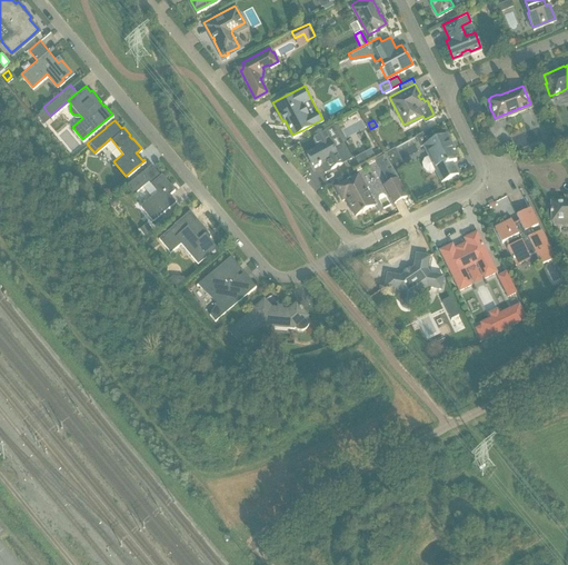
[(328,138),(335,135),(339,142),(340,142),(348,157),(350,156),(332,122),(322,128),(328,138)]
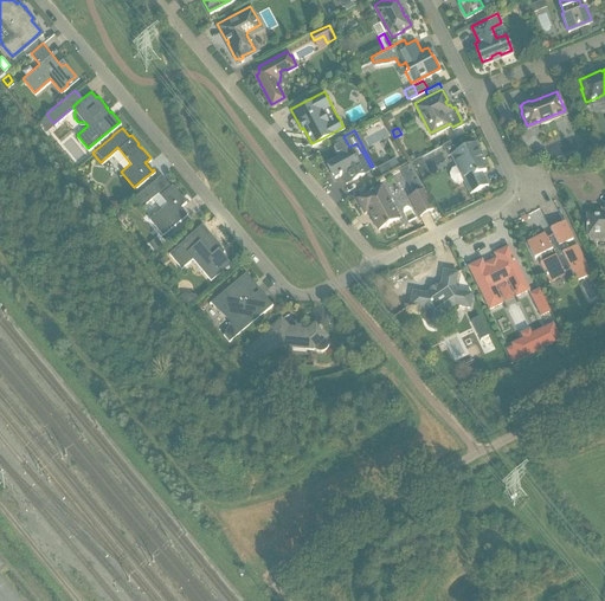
[(349,147),(348,144),(343,136),(333,142),(339,154),(326,160),(334,175),(338,173),(339,173),(341,172),(340,172),(343,169),(346,172),(348,170),(352,178),(371,167),(362,152),(361,152),(356,143),(349,147)]
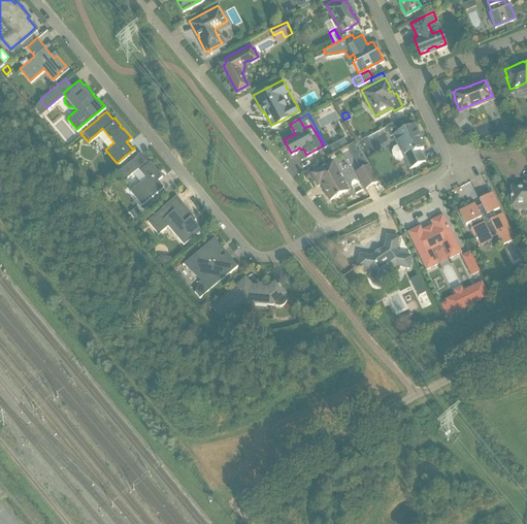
[(388,133),(396,130),(393,124),(392,121),(384,124),(388,133)]
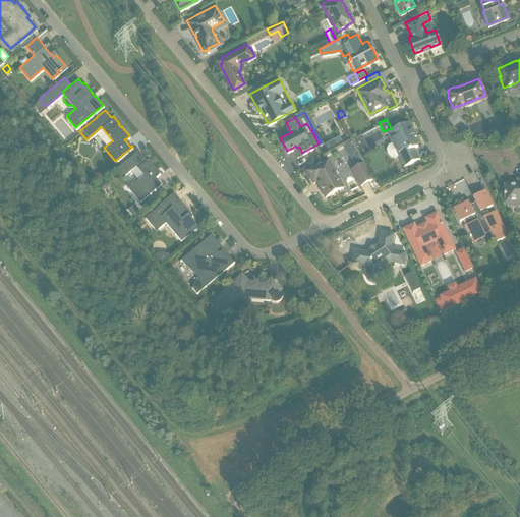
[(395,156),(398,154),(403,164),(418,157),(413,146),(417,144),(409,128),(412,127),(408,120),(387,130),(392,140),(388,142),(386,147),(387,151),(391,155),(395,156)]
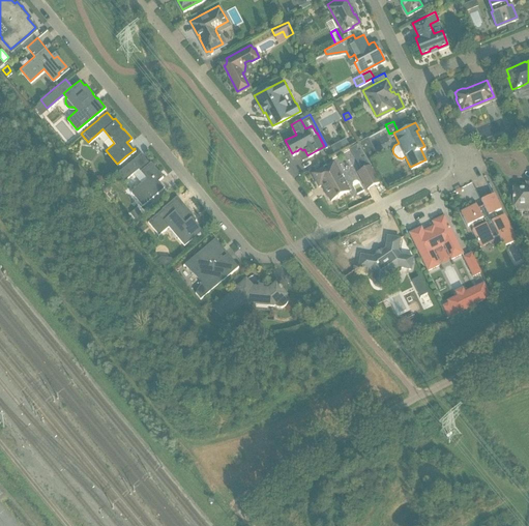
[(515,128),(507,132),(510,139),(518,136),(515,128)]
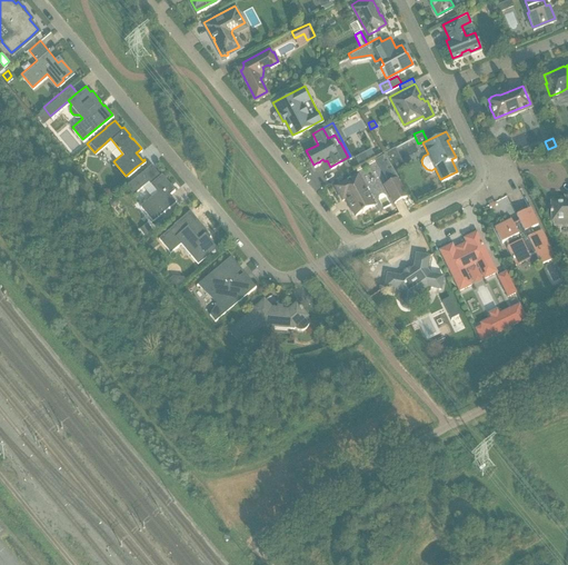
[(395,146),(385,150),(395,168),(400,165),(396,157),(397,151),(395,146)]
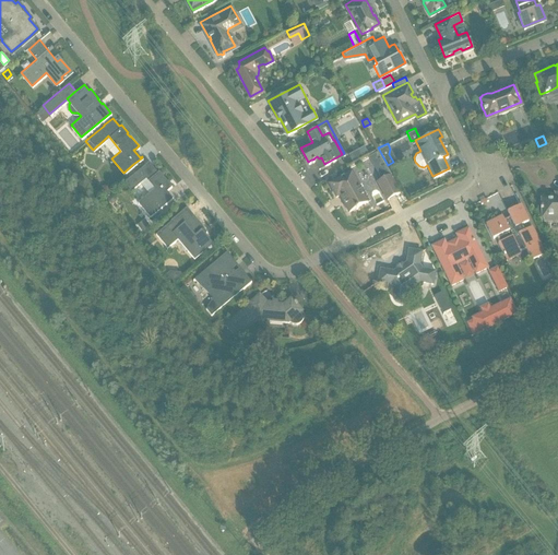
[(351,160),(363,154),(358,146),(347,153),(351,160)]
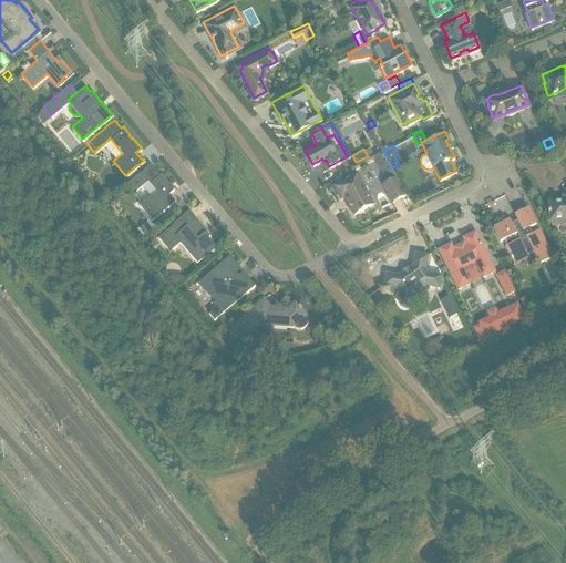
[(373,157),(386,180),(395,174),(382,152),(373,157)]
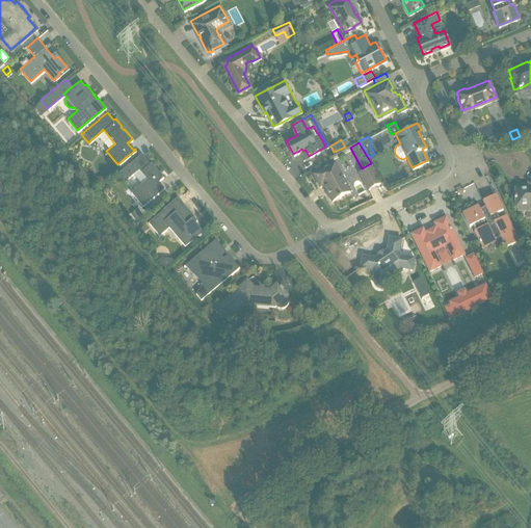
[(301,159),(309,156),(306,150),(303,151),(301,149),(298,151),(299,151),(297,152),(301,159)]
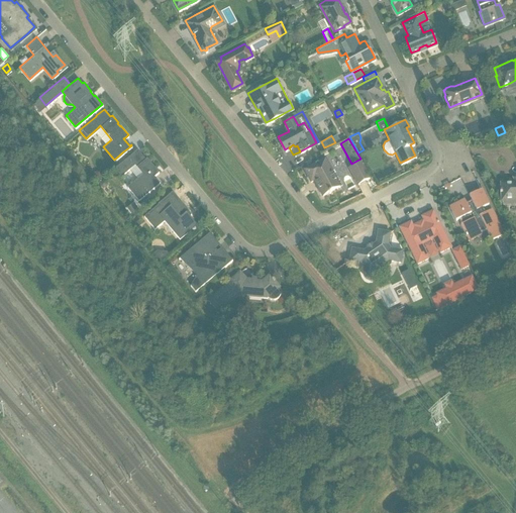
[(159,171),(157,168),(156,169),(153,167),(153,166),(146,157),(145,158),(136,147),(114,166),(121,174),(134,163),(142,172),(126,185),(138,199),(160,181),(153,175),(159,171)]
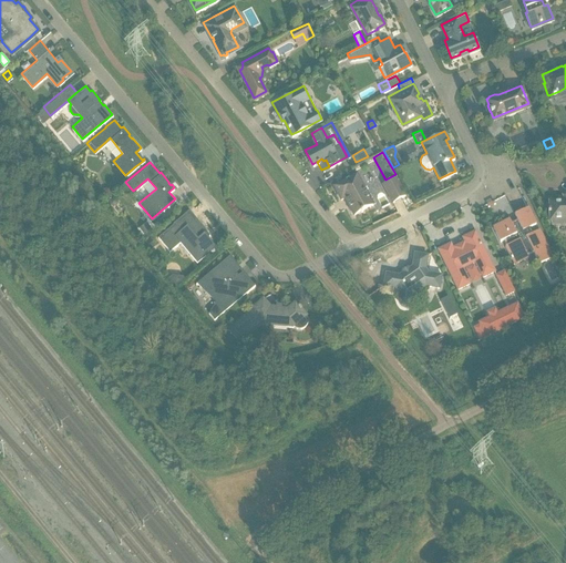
[(352,210),(353,212),(359,208),(360,210),(362,208),(361,207),(372,202),(356,171),(332,183),(340,197),(345,194),(346,197),(347,196),(348,200),(348,201),(349,203),(347,204),(351,211),(352,210)]
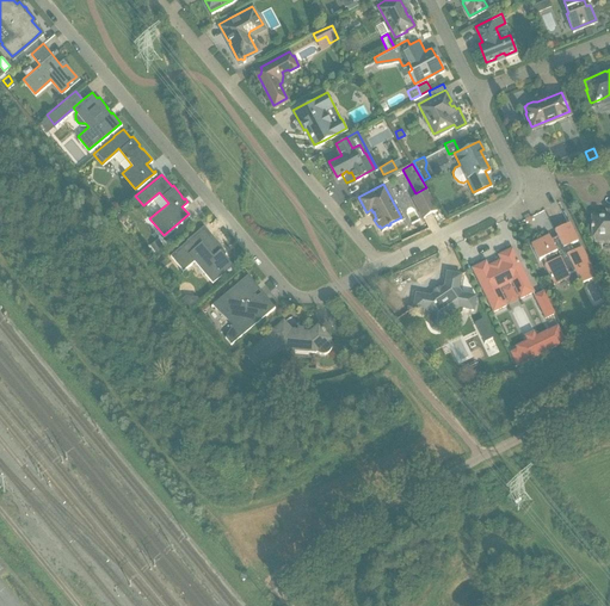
[(412,196),(423,216),(436,208),(425,187),(416,193),(412,196)]
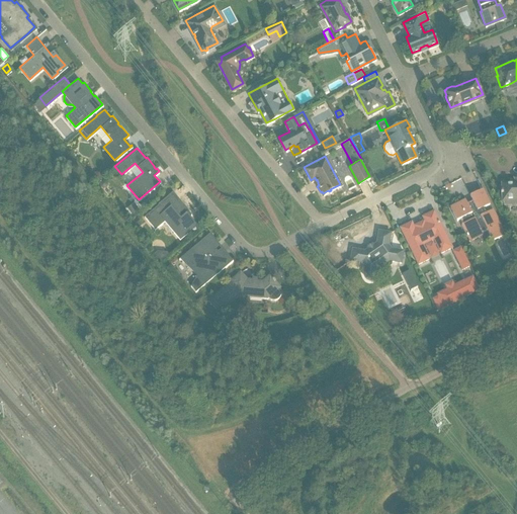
[(514,180),(501,181),(501,198),(503,198),(516,197),(516,173),(512,176),(514,180)]
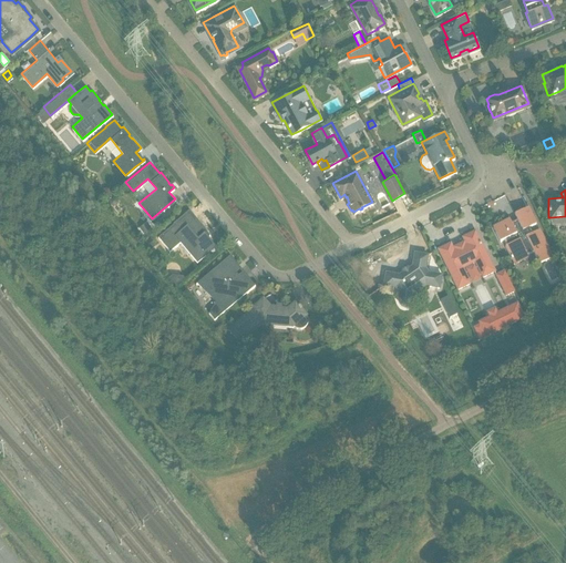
[(508,216),(492,225),(497,235),(500,239),(503,237),(506,243),(504,244),(511,257),(525,251),(526,253),(526,252),(533,249),(534,253),(547,246),(532,215),(527,205),(514,212),(516,217),(511,221),(508,216)]
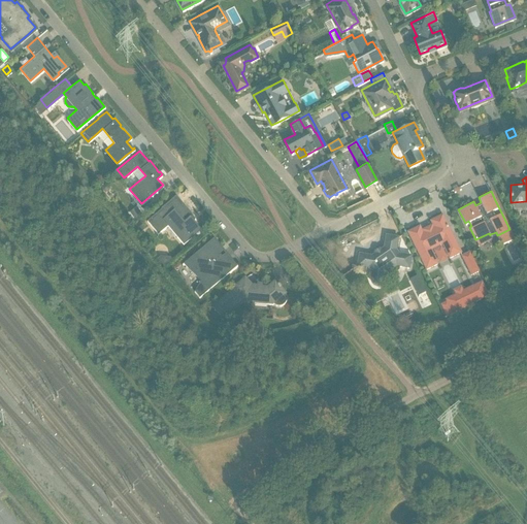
[(192,214),(182,201),(177,204),(171,197),(160,206),(161,206),(146,219),(157,232),(167,224),(183,242),(200,228),(192,218),(190,220),(188,217),(192,214)]
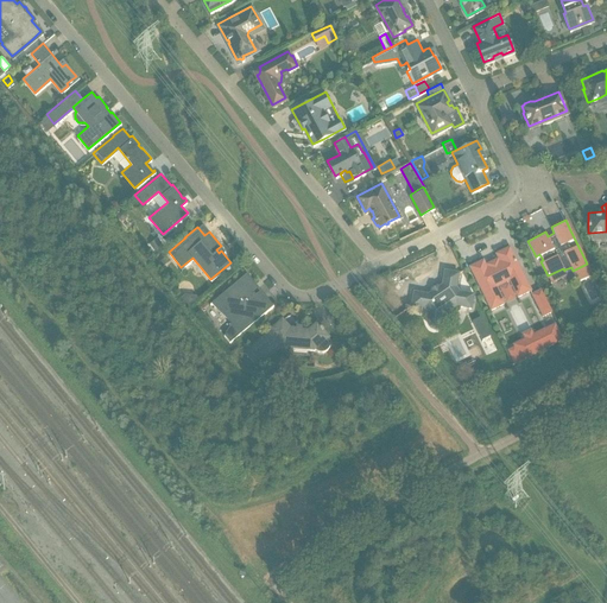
[(158,237),(151,243),(157,252),(164,246),(158,237)]
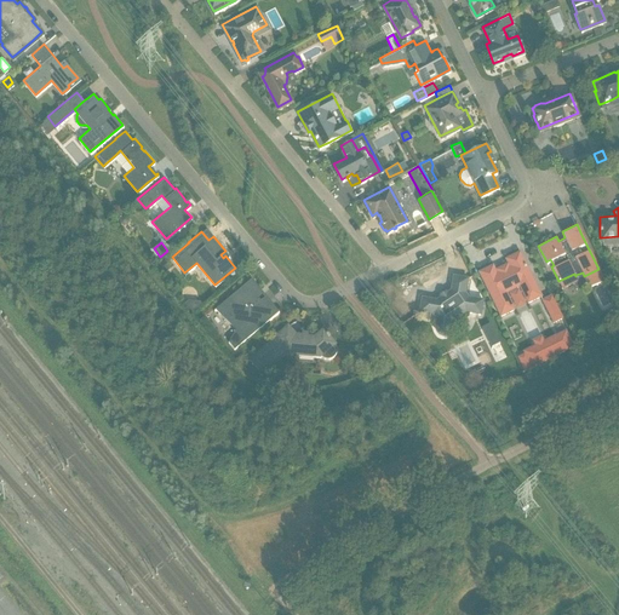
[(479,270),(483,281),(500,312),(514,306),(505,289),(519,283),(527,299),(540,293),(519,249),(505,257),(509,264),(496,270),(492,263),(479,270)]
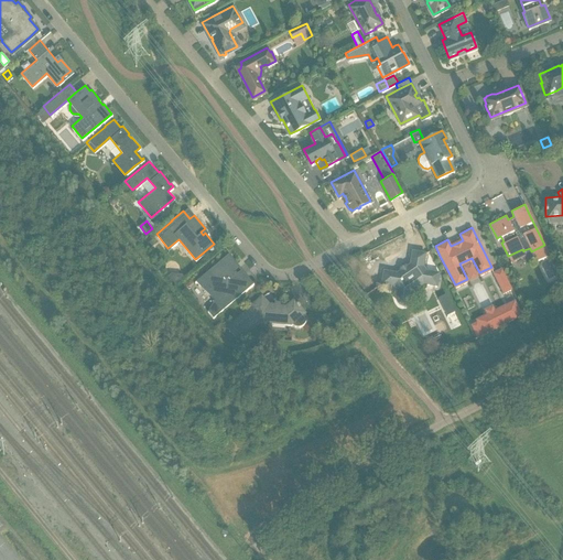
[(409,298),(409,297),(410,291),(423,281),(436,283),(439,271),(425,268),(422,265),(424,251),(412,249),(409,261),(396,271),(383,269),(380,281),(393,284),(397,288),(396,295),(396,297),(396,298),(396,299),(397,300),(397,301),(398,301),(399,302),(400,302),(401,302),(402,302),(403,302),(404,302),(405,301),(407,301),(407,300),(408,299),(409,298)]
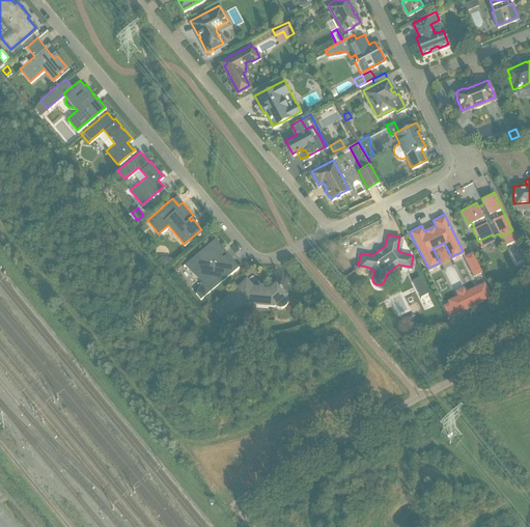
[(215,237),(206,244),(184,262),(202,280),(194,290),(200,298),(239,266),(238,265),(232,269),(217,250),(222,246),(215,237)]
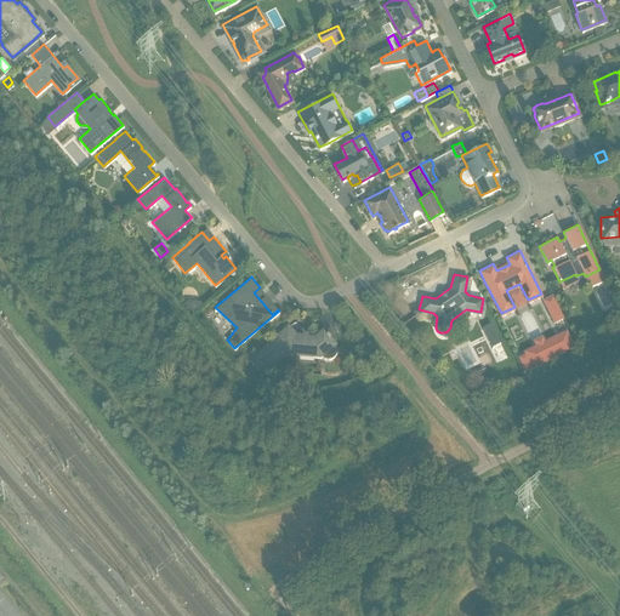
[(542,298),(553,320),(563,315),(552,294),(542,298)]
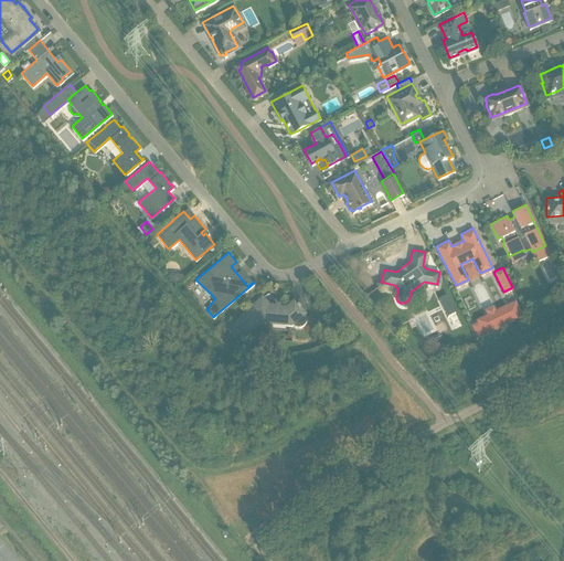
[(170,273),(167,276),(174,285),(184,277),(181,274),(170,273)]
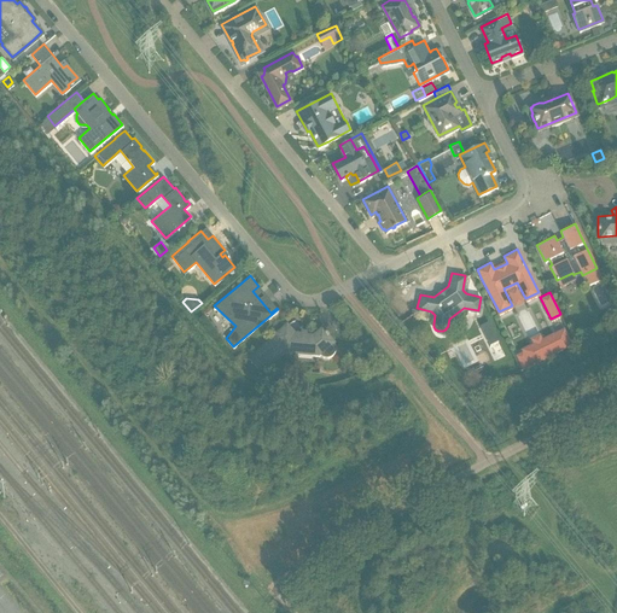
[(487,320),(479,323),(489,344),(496,340),(487,320)]
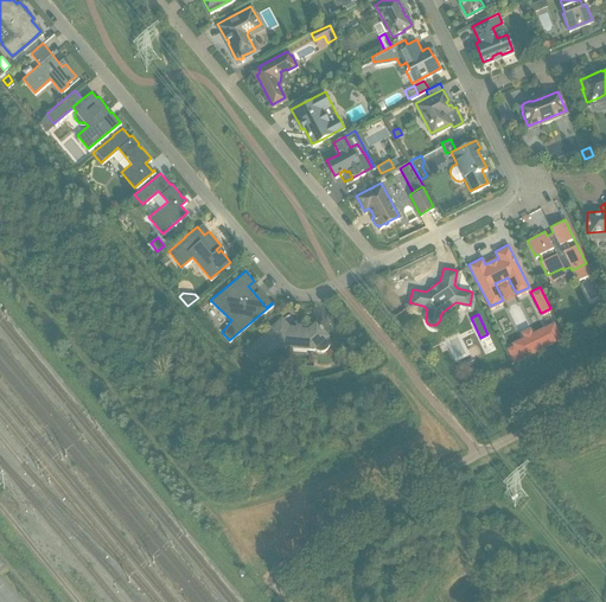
[(267,330),(243,348),(255,363),(266,354),(263,351),(272,344),(275,347),(279,344),(292,345),(292,341),(301,341),(305,346),(312,347),(313,346),(314,347),(316,347),(317,348),(319,348),(320,348),(323,348),(324,347),(326,346),(327,345),(329,343),(329,341),(329,339),(327,337),(327,335),(327,334),(316,319),(306,327),(288,326),(281,316),(272,324),(266,328),(267,330)]
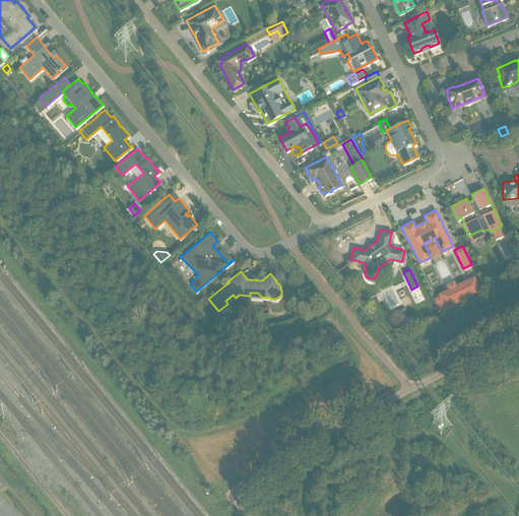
[(474,292),(474,291),(476,289),(471,279),(466,282),(466,281),(457,286),(460,292),(451,296),(449,291),(440,295),(445,306),(474,292)]
